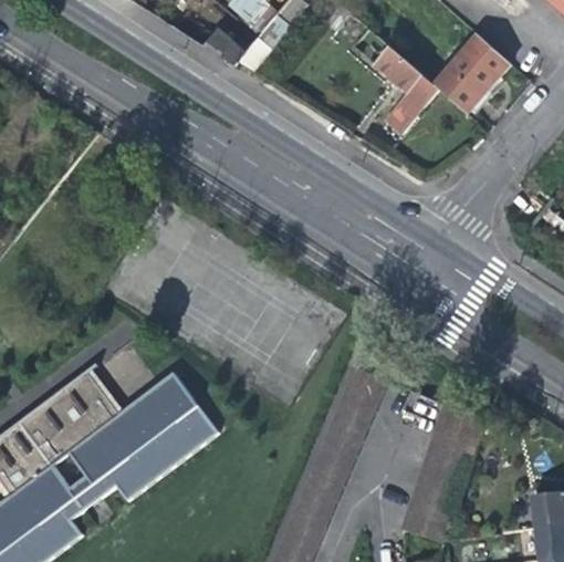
[(265,27),(281,9),(271,0),(238,0),(237,1),(265,27)]
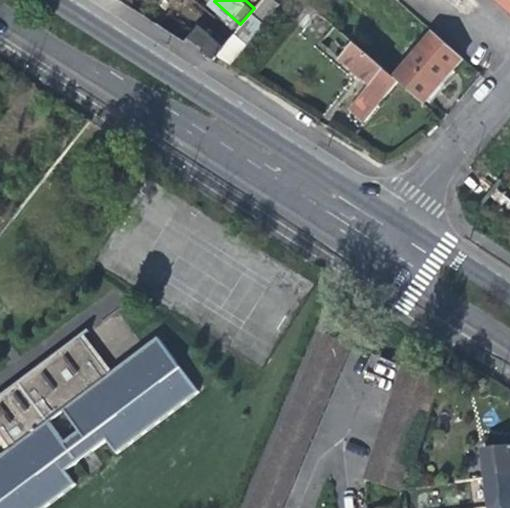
[(227,39),(219,48),(233,57),(243,45),(282,1),(281,0),(260,0),(254,8),(240,24),(227,39)]
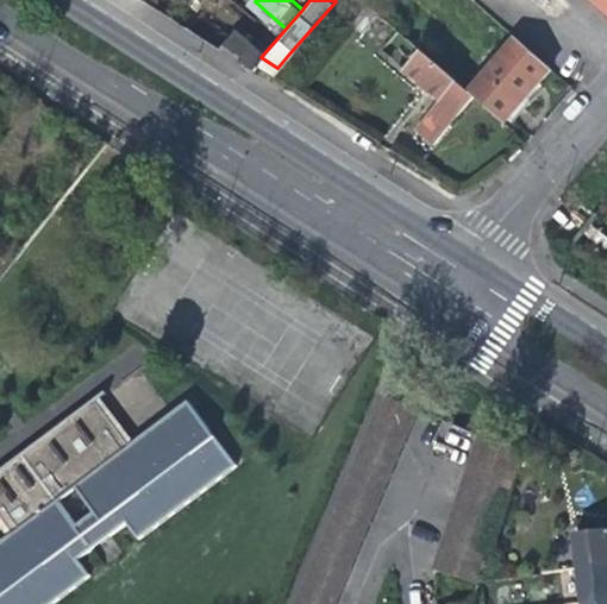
[(594,0),(606,11),(606,0),(594,0)]
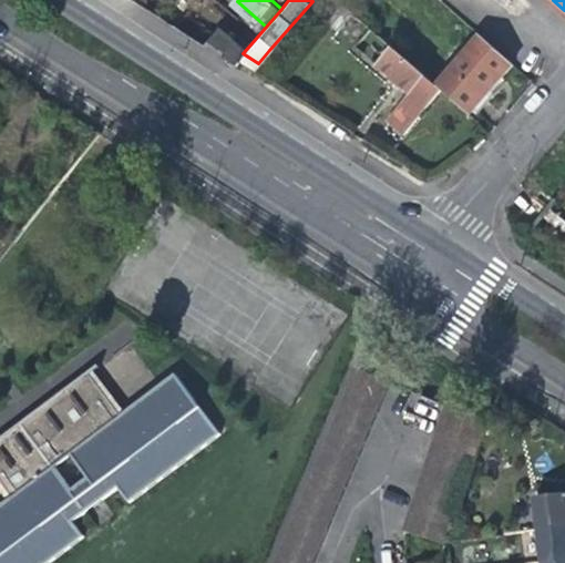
[(203,39),(230,60),(243,43),(215,22),(203,39)]
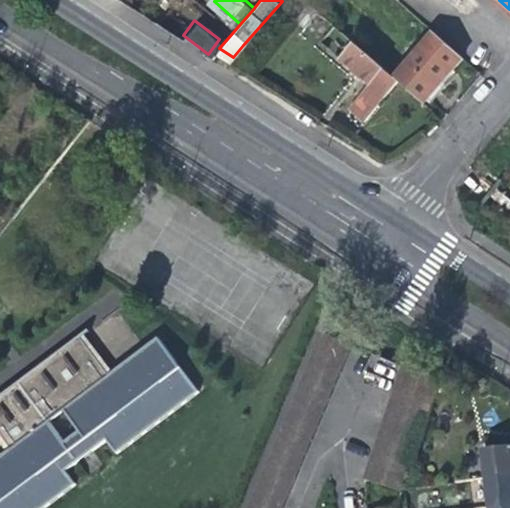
[(363,119),(395,78),(393,75),(339,28),(324,46),(355,73),(364,82),(346,107),(363,119)]
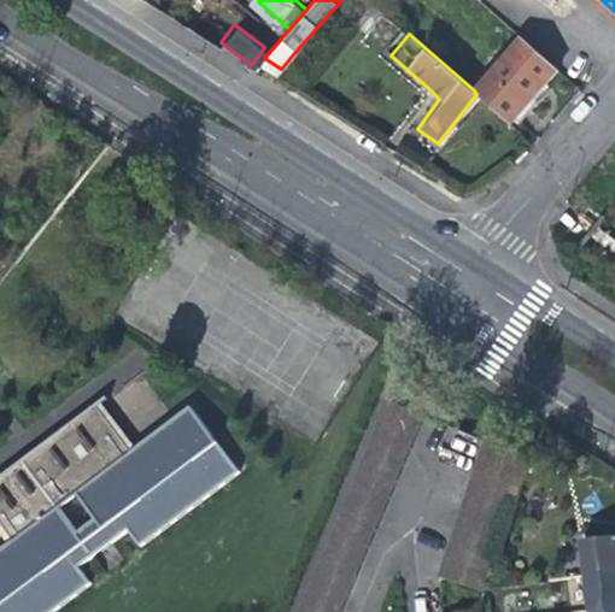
[(521,36),(474,90),(476,94),(508,121),(536,89),(556,66),(521,36)]
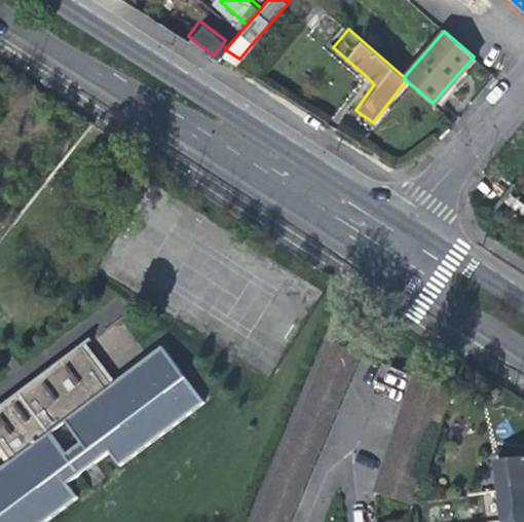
[(290,521),(364,353),(336,342),(258,521),(290,521)]
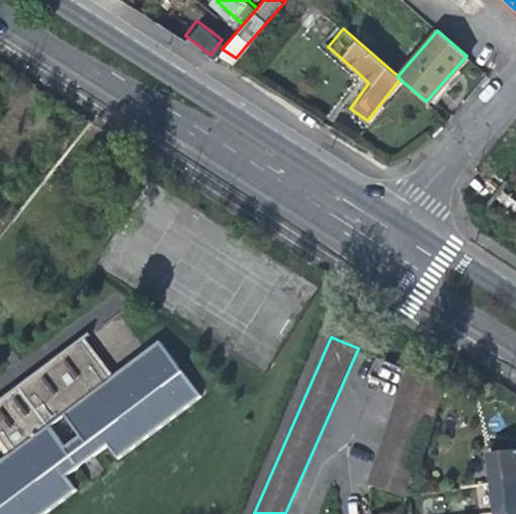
[(105,384),(114,378),(85,339),(81,343),(100,369),(96,372),(105,384)]
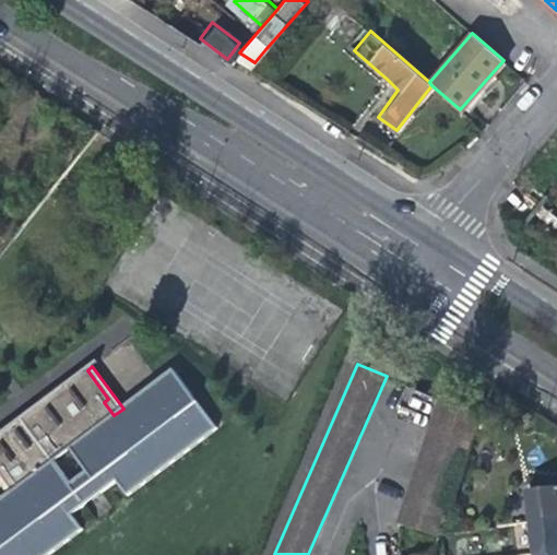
[(0,474),(2,476),(7,473),(16,487),(8,493),(0,498),(0,554),(47,554),(82,530),(72,516),(116,483),(127,497),(217,430),(174,372),(123,409),(114,415),(104,402),(108,399),(87,370),(0,434),(0,474)]
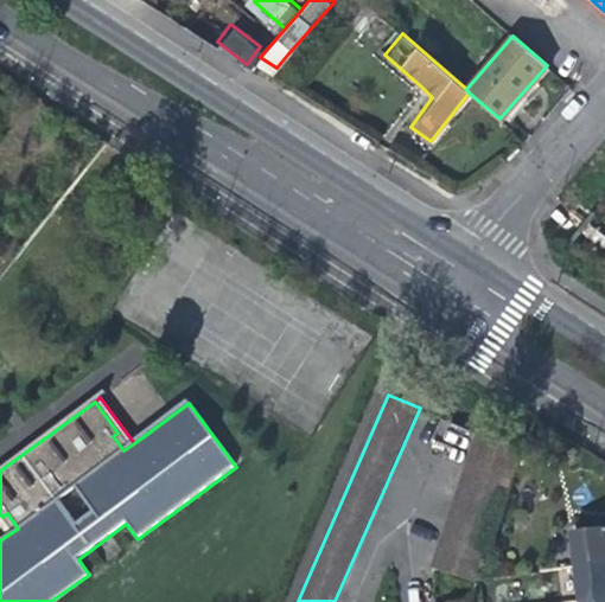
[(2,517),(0,514),(0,524),(8,535),(18,529),(7,513),(2,517)]
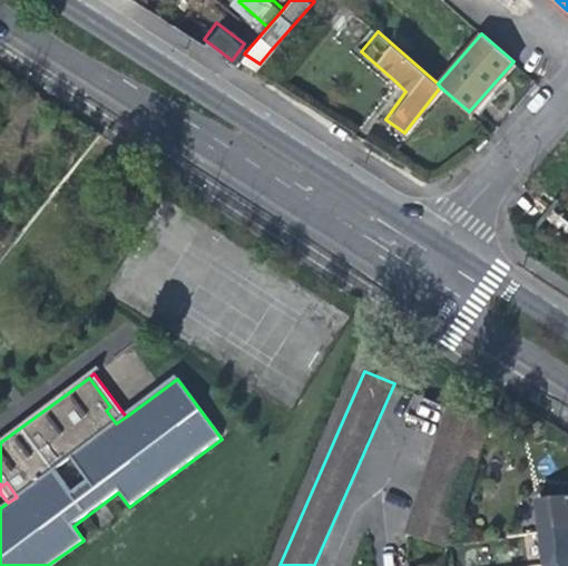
[(567,495),(534,498),(538,530),(567,526),(567,495)]
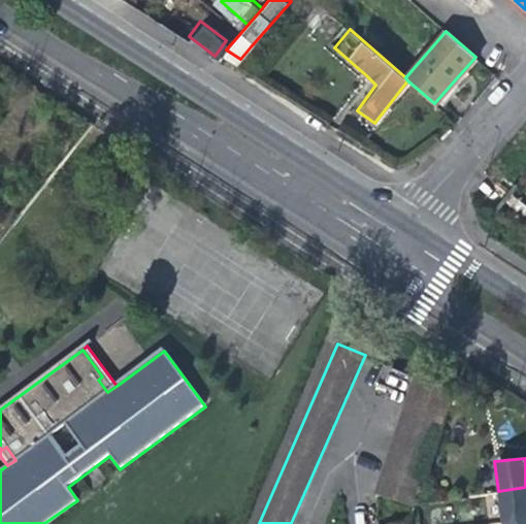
[(525,487),(498,491),(502,521),(525,518),(525,487)]
